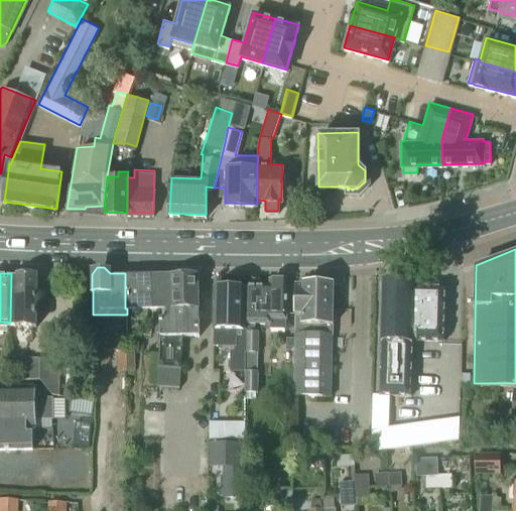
[(36,323),(37,274),(11,273),(10,323),(36,323)]
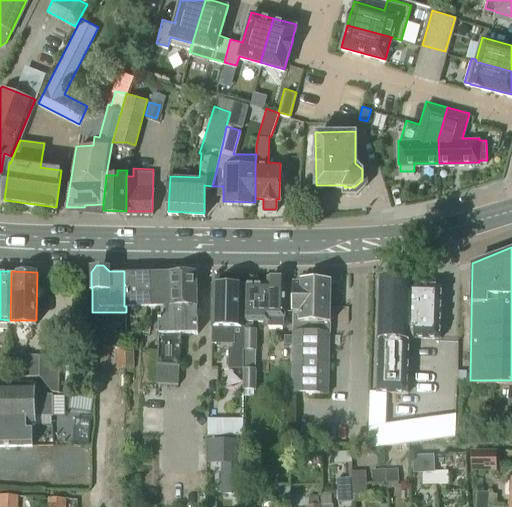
[(124,271),(124,304),(124,306),(126,306),(130,306),(130,316),(146,316),(146,304),(150,304),(150,271),(124,271)]
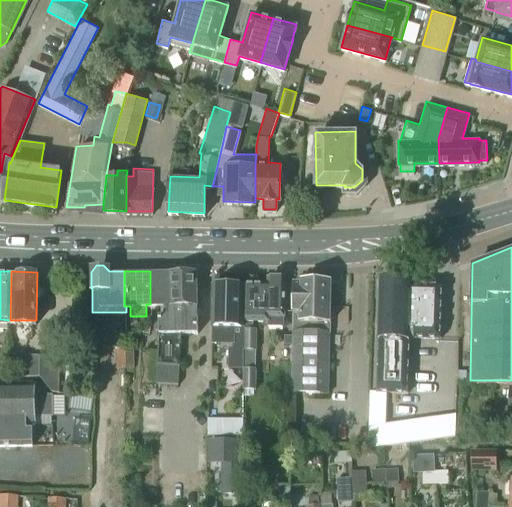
[(172,304),(172,271),(150,271),(150,304),(161,304),(161,314),(166,315),(166,304),(172,304)]
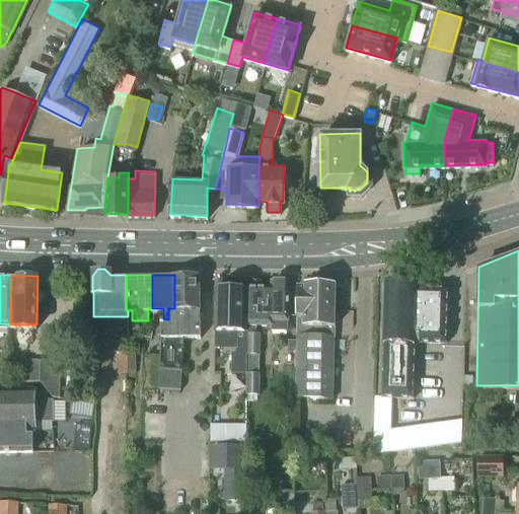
[(163,318),(160,318),(161,336),(159,368),(172,368),(181,368),(183,336),(200,336),(200,275),(174,275),(174,308),(168,308),(168,319),(163,318)]
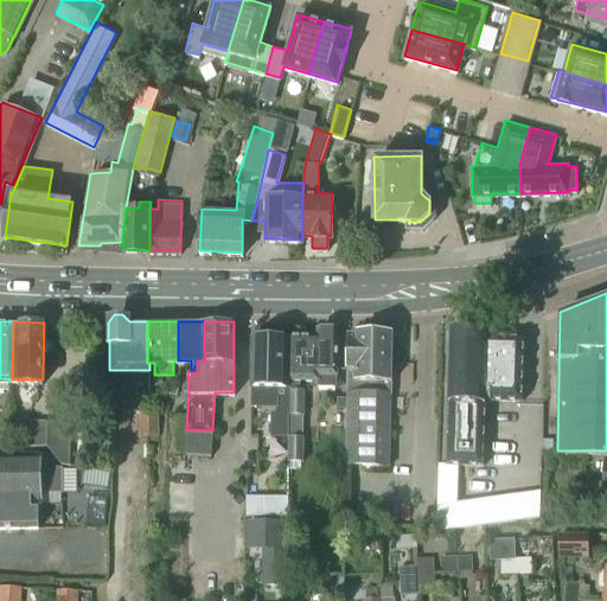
[(288,466),(300,466),(300,459),(304,459),(304,433),(302,433),(302,388),(298,388),(298,378),(315,378),(315,382),(336,383),(337,326),(317,326),(317,333),(289,333),(289,387),(288,430),(288,447),(288,466)]
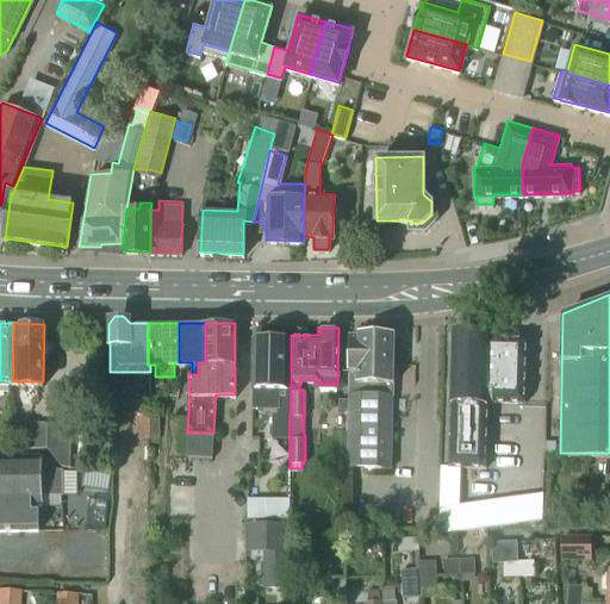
[(489,336),(489,331),(453,330),(452,365),(452,374),(450,374),(450,387),(450,399),(448,464),(485,465),(487,398),(523,399),(526,337),(489,336)]
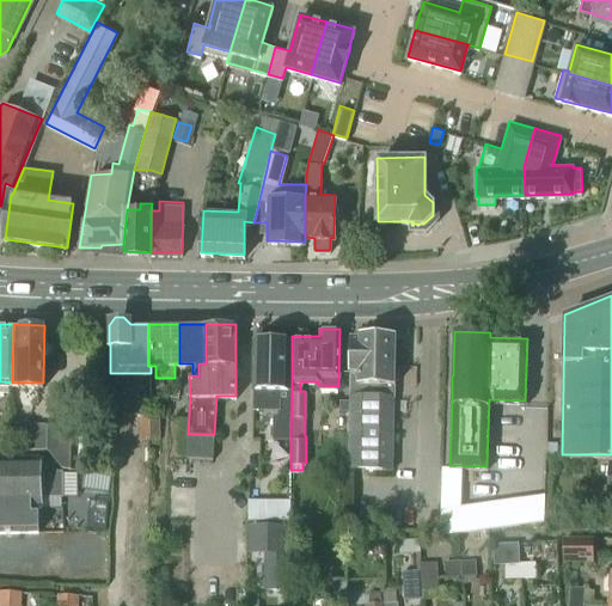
[(391,465),(393,379),(398,375),(398,366),(396,363),(396,334),(350,332),(349,371),(352,371),(350,428),(341,428),(340,465),(391,465)]
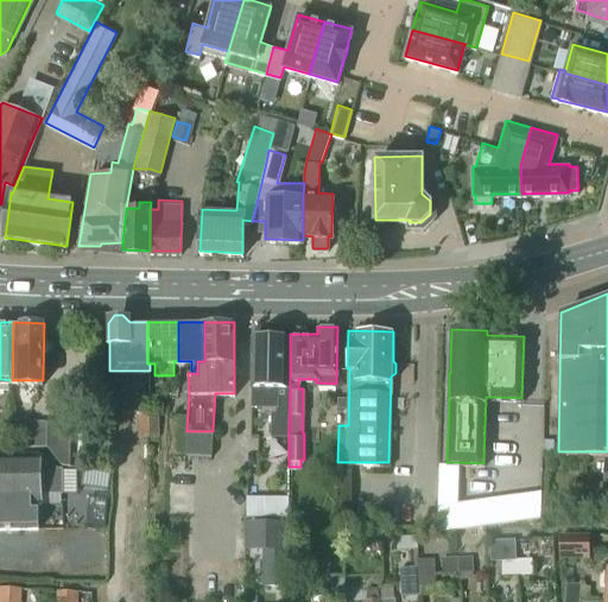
[(287,387),(289,336),(271,336),(271,333),(255,333),(255,336),(252,336),(251,384),(279,385),(279,399),(277,399),(277,431),(289,431),(290,387),(287,387)]
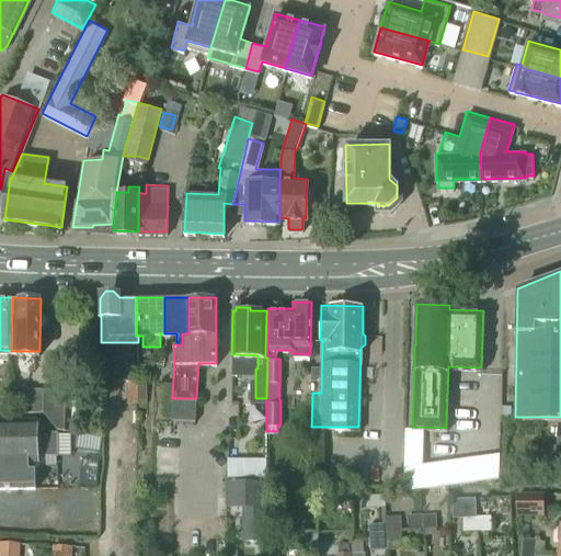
[(136,400),(136,378),(127,378),(127,400),(136,400)]
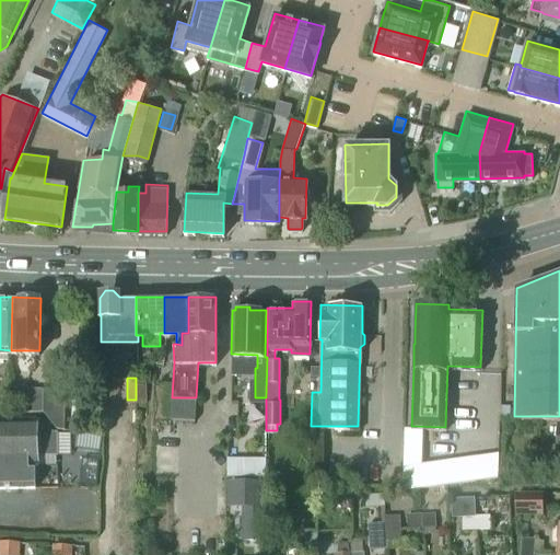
[(136,378),(136,400),(146,400),(147,378),(136,378)]
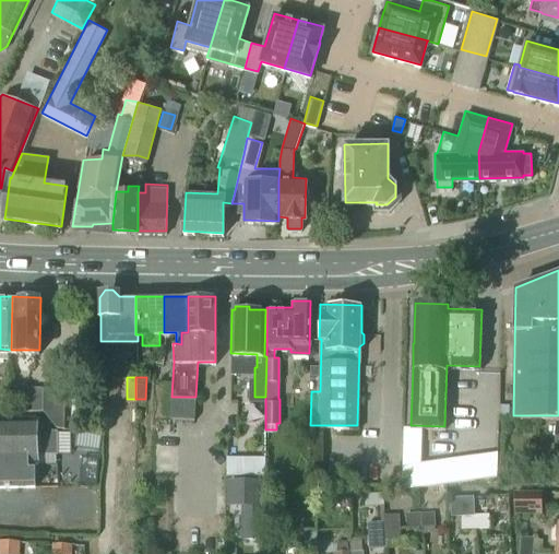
[(64,426),(64,385),(27,385),(26,409),(43,408),(56,425),(64,426)]
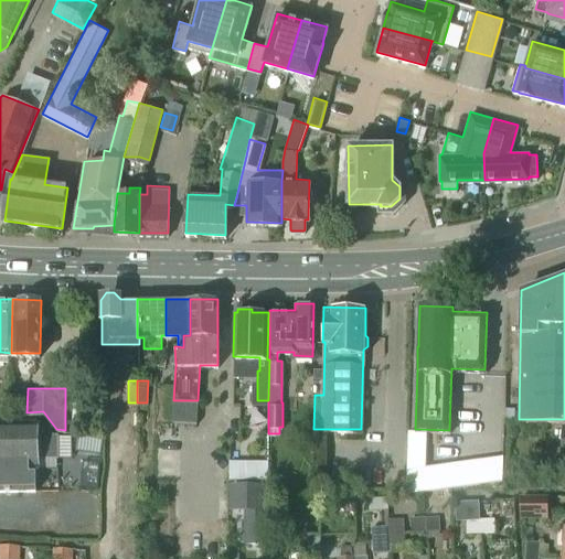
[(173,400),(172,419),(196,420),(198,400),(188,400),(173,400)]
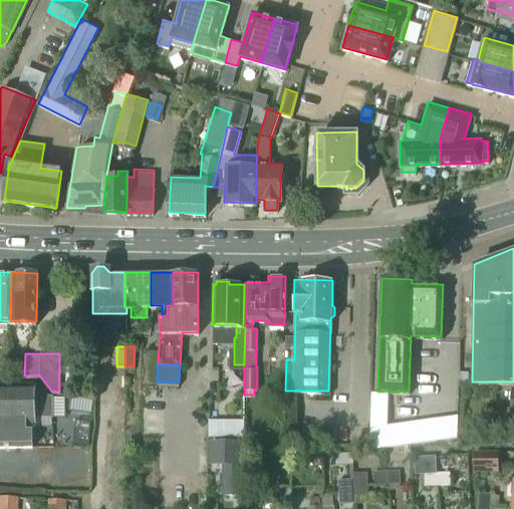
[(461,369),(461,382),(469,382),(469,369),(461,369)]
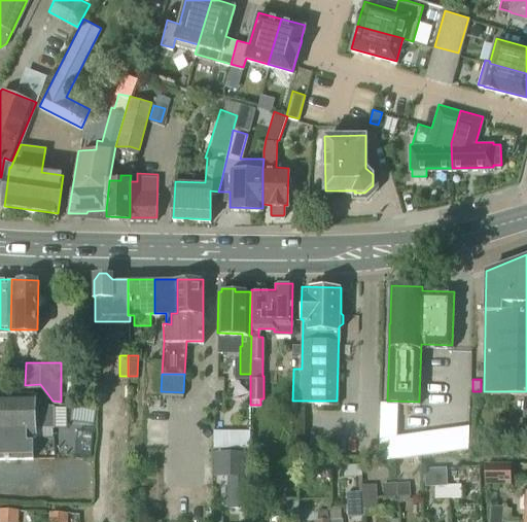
[(0,391),(0,456),(33,456),(33,439),(37,439),(37,424),(55,424),(55,403),(37,403),(36,391),(0,391)]
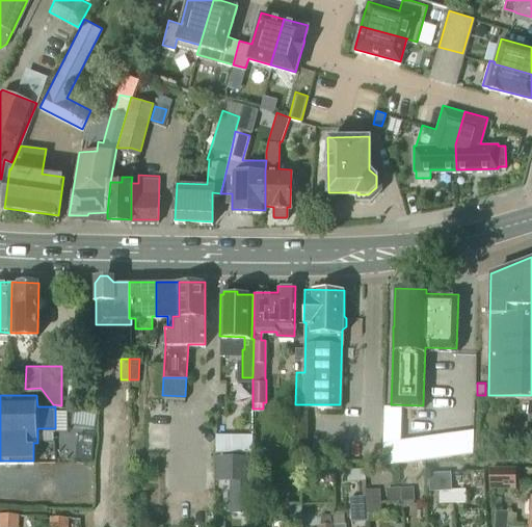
[(91,433),(76,432),(75,455),(90,456),(91,433)]
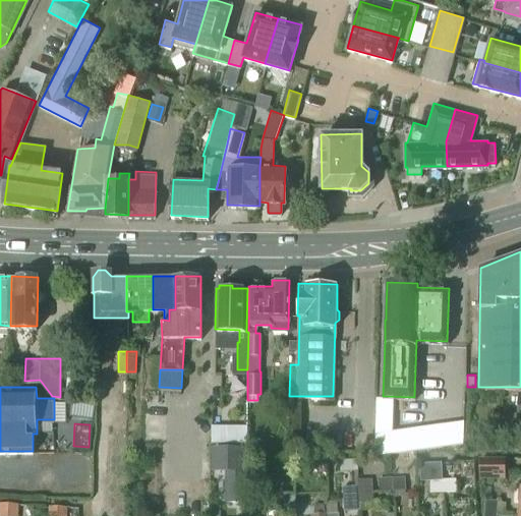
[(227,446),(215,446),(215,468),(227,468),(226,499),(245,499),(246,446),(227,446)]
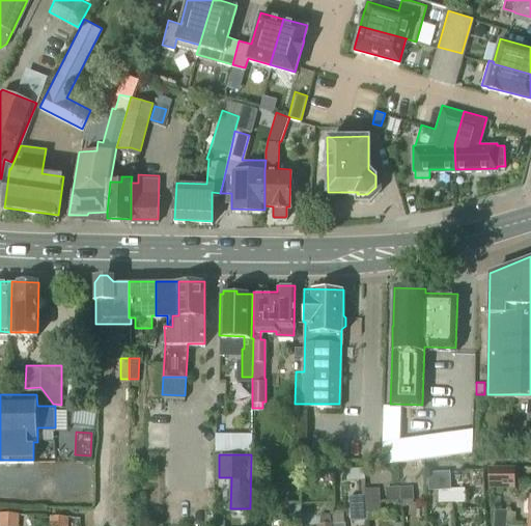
[(514,486),(514,464),(488,463),(488,486),(514,486)]
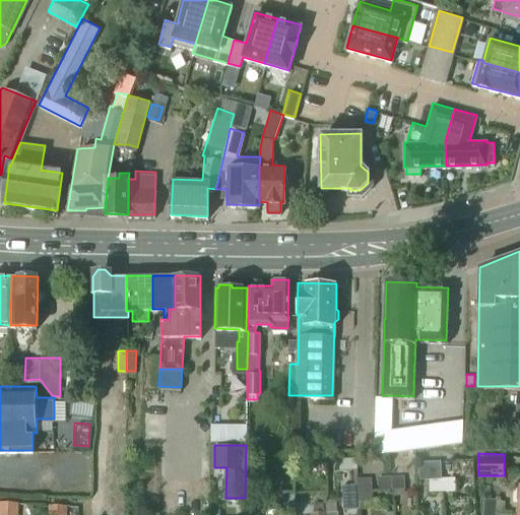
[(338,455),(339,465),(356,465),(355,454),(338,455)]
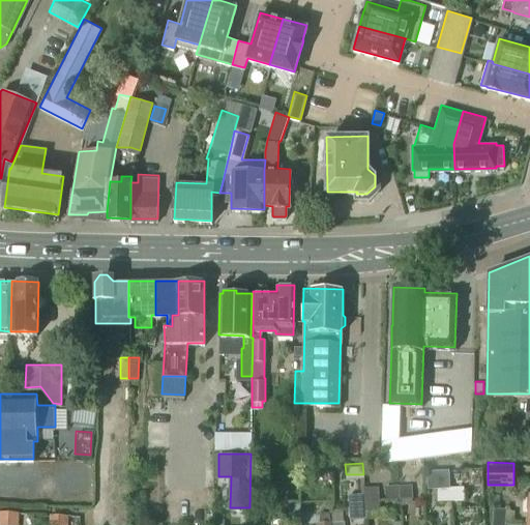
[(436,468),(427,468),(428,486),(437,485),(438,498),(451,498),(450,485),(449,467),(436,468)]
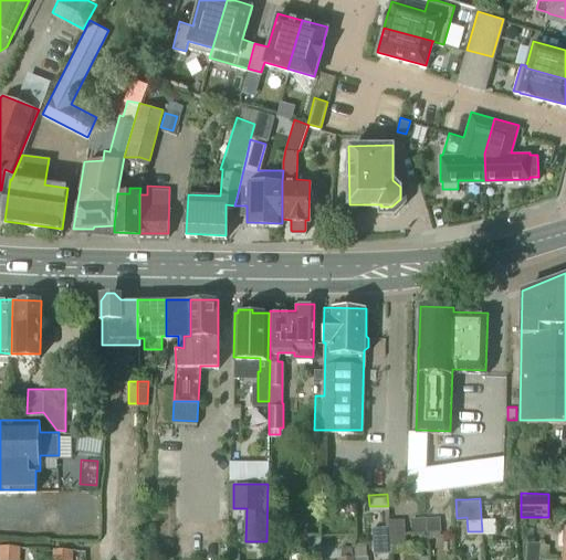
[(426,514),(425,514),(426,529),(441,529),(440,513),(433,514),(426,514)]
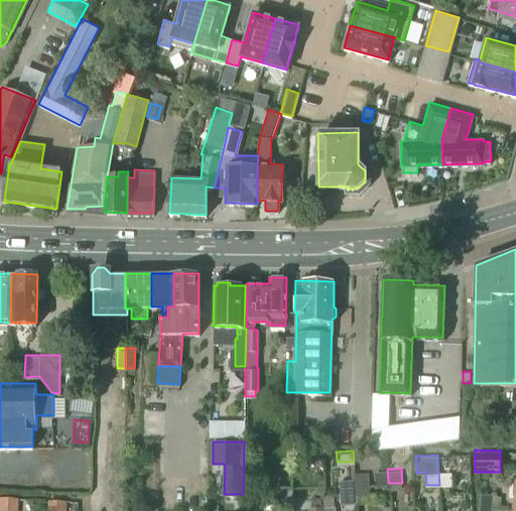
[(387,469),(375,470),(375,484),(388,483),(387,469)]
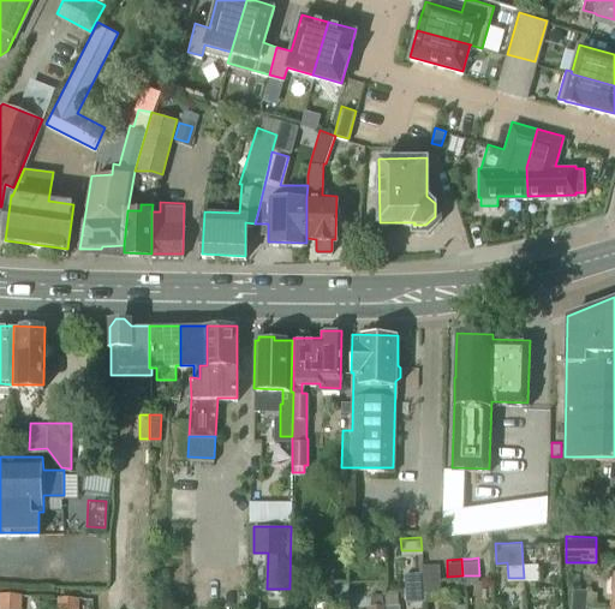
[(406,598),(424,597),(422,561),(422,562),(422,569),(404,571),(406,598)]
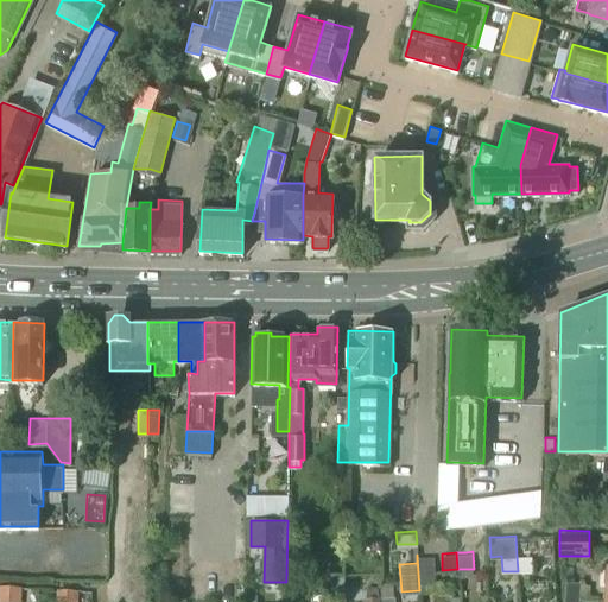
[(419,590),(420,590),(420,583),(436,582),(434,555),(417,555),(419,590)]
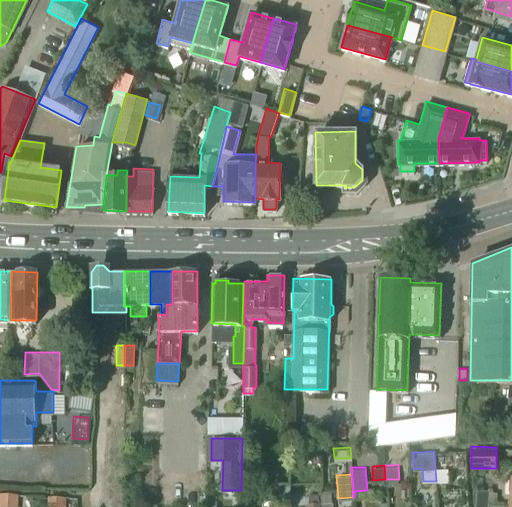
[(448,467),(435,468),(436,481),(448,480),(448,467)]
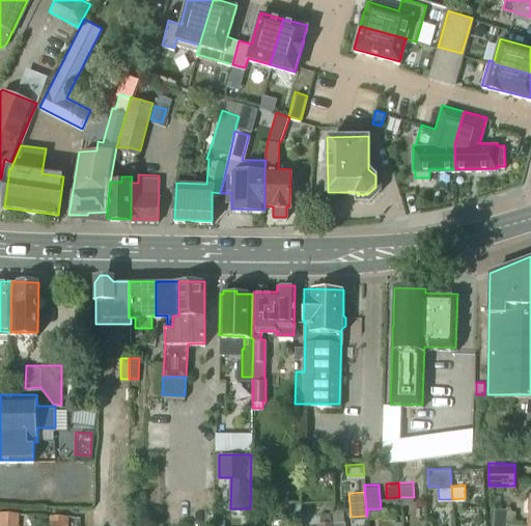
[(344,520),(343,506),(332,507),(333,521),(332,521),(332,520),(331,520),(331,525),(345,525),(345,520),(344,520)]
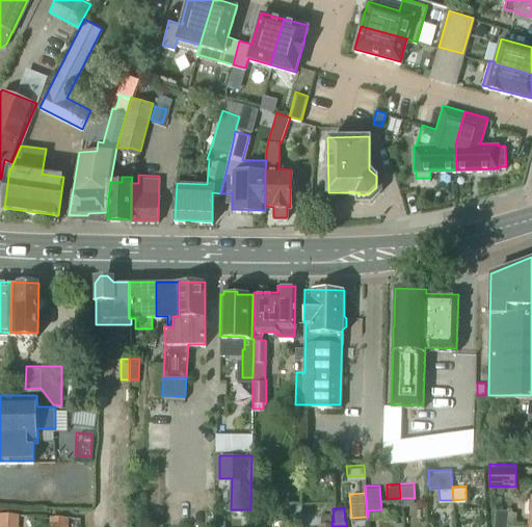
[(507,524),(508,507),(495,507),(494,523),(507,524)]
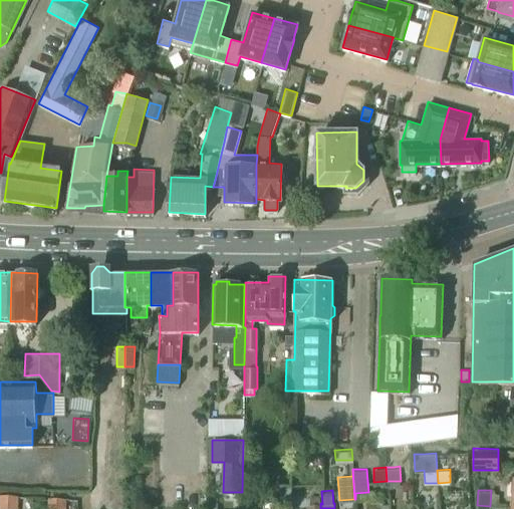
[(0,493),(0,508),(8,508),(9,493),(0,493)]
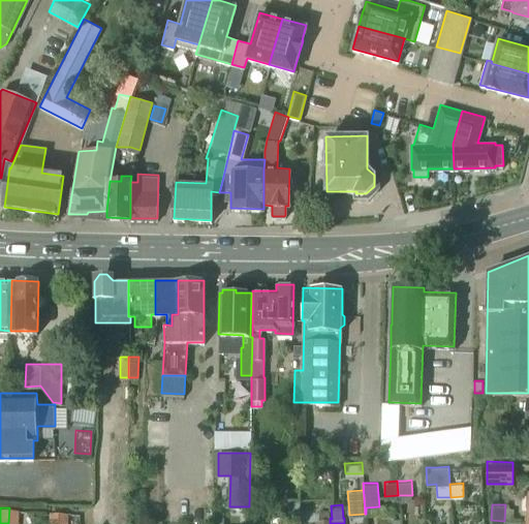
[(9,507),(8,523),(18,523),(19,509),(9,507)]
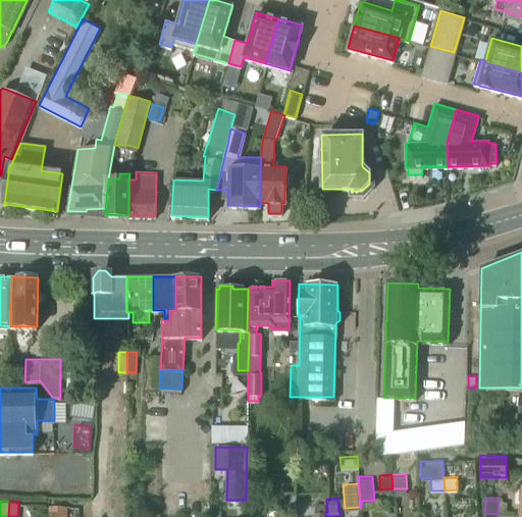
[(325,511),(325,502),(315,502),(315,512),(313,512),(313,516),(325,516),(325,511)]
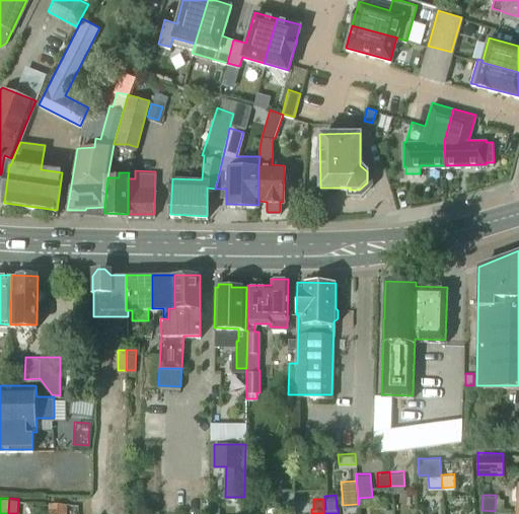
[(48,512),(48,513),(57,513),(58,501),(49,501),(48,512)]
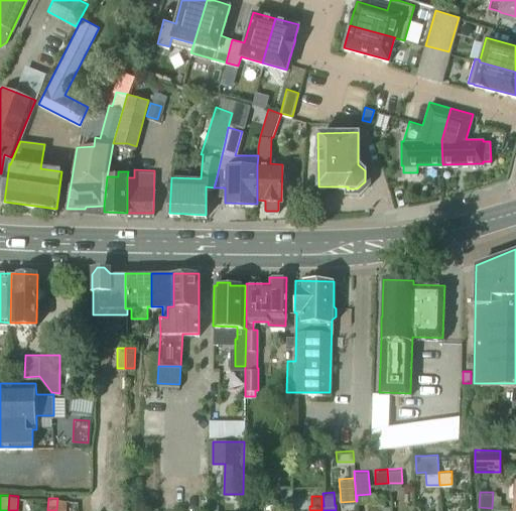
[(57,498),(56,510),(66,510),(67,499),(57,498)]
